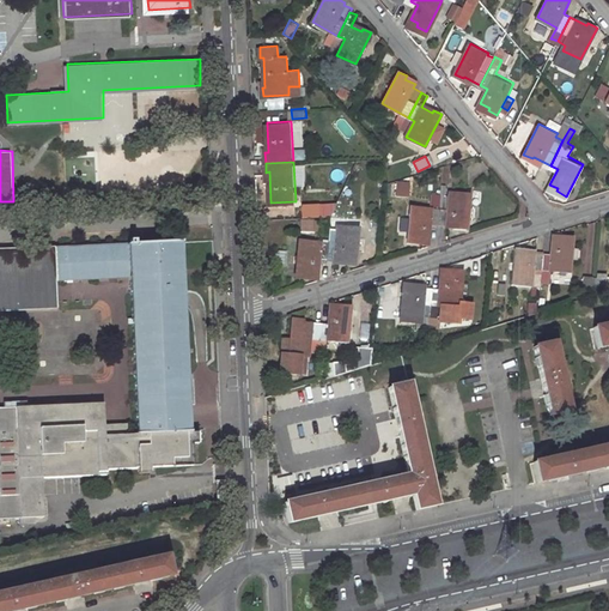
[(468,225),(470,189),(450,188),(449,193),(445,192),(446,183),(443,182),(443,192),(439,222),(456,223),(456,225),(468,225)]
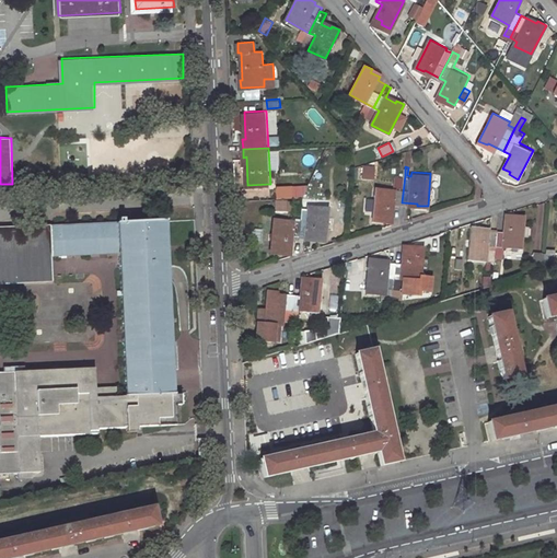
[(395,187),(376,186),(374,217),(383,217),(384,214),(393,216),(395,201),(402,202),(405,175),(397,175),(395,187)]
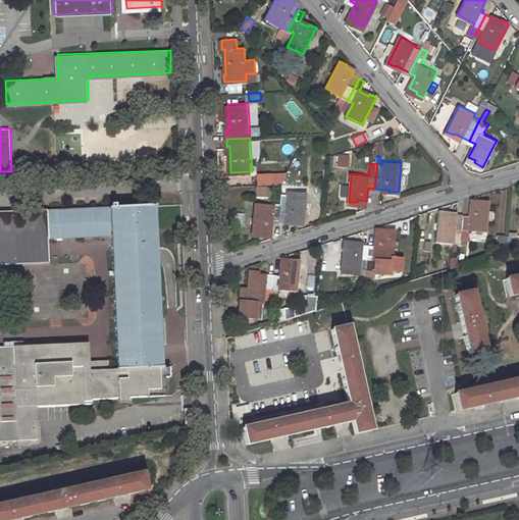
[(255,195),(268,194),(268,192),(273,191),(273,183),(255,184),(255,195)]
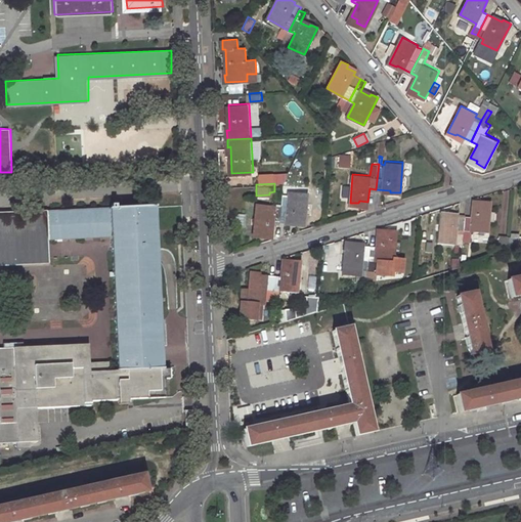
[(304,224),(307,192),(290,190),(289,206),(283,206),(280,219),(296,221),(295,223),(304,224)]
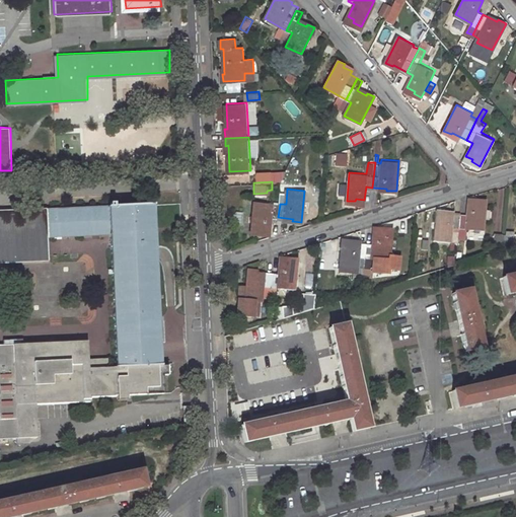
[(483,228),(486,199),(477,198),(477,200),(469,199),(467,214),(461,213),(459,237),(465,238),(466,227),(483,228)]
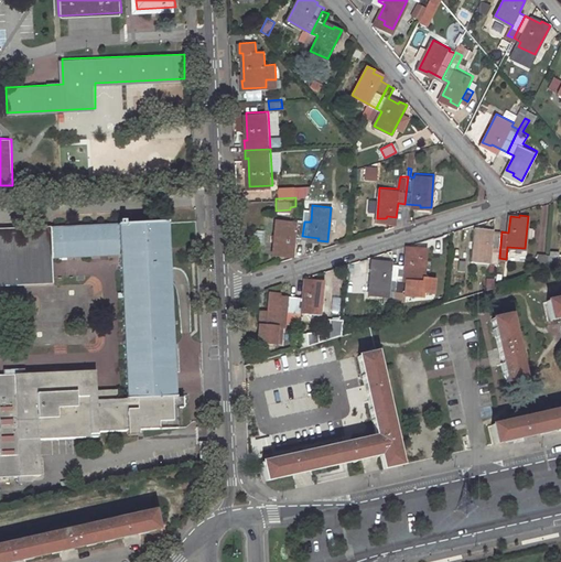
[(140,431),(179,429),(179,409),(184,409),(184,398),(176,399),(170,219),(51,225),(52,251),(122,249),(127,391),(119,391),(97,392),(97,382),(96,370),(28,374),(6,375),(4,375),(0,374),(0,476),(41,474),(40,440),(99,436),(99,432),(129,431),(129,435),(140,435),(140,431)]
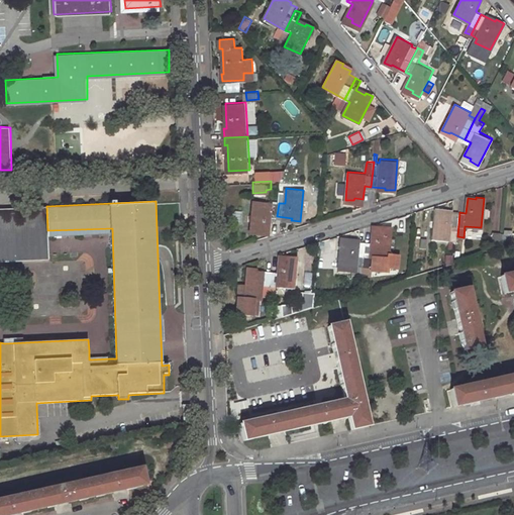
[(254,201),(251,230),(260,231),(261,228),(269,229),(271,216),(277,216),(279,203),(254,201)]
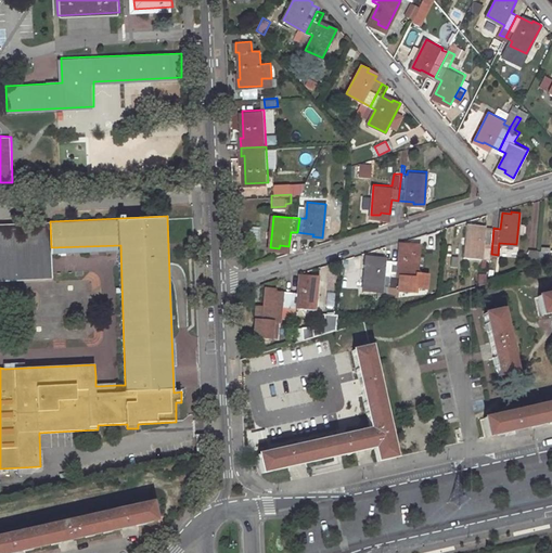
[(0,278),(52,277),(51,247),(50,221),(0,222),(0,278)]
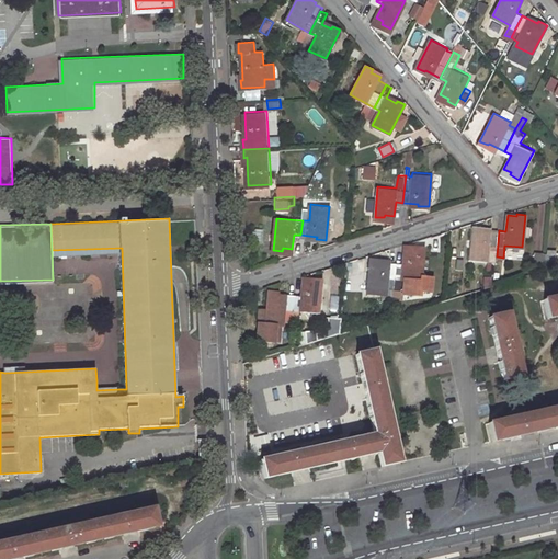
[(474,226),(470,259),(496,261),(497,257),(499,230),(482,229),(482,227),(474,226)]
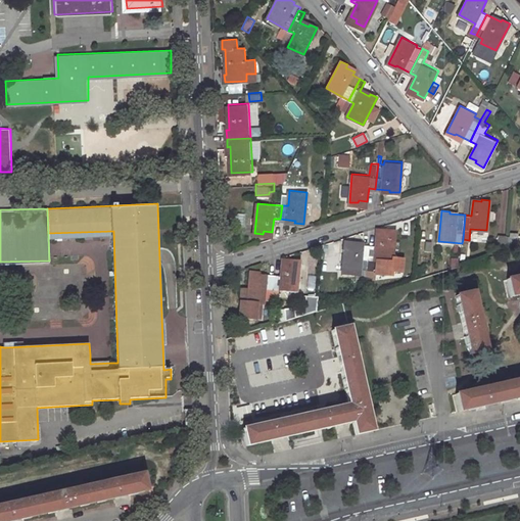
[(237,215),(237,223),(240,226),(246,226),(246,212),(240,211),(237,215)]
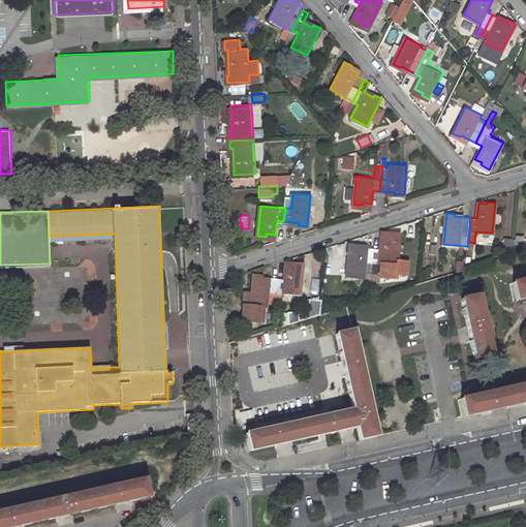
[(398,260),(401,234),(392,234),(392,235),(383,235),(381,248),(374,247),(372,274),(381,275),(381,277),(395,279),(396,274),(406,275),(408,262),(398,260)]
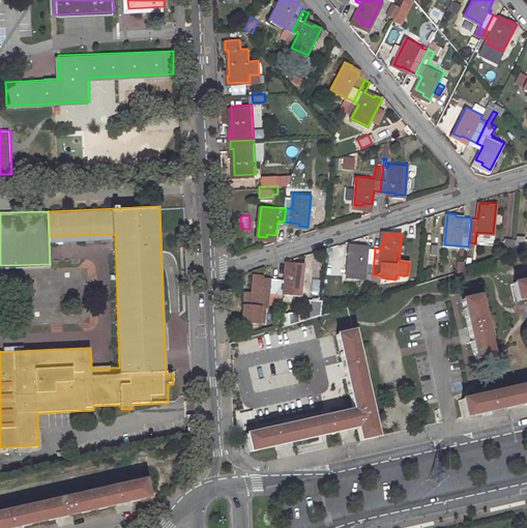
[(526,234),(519,234),(518,247),(526,248),(526,234)]
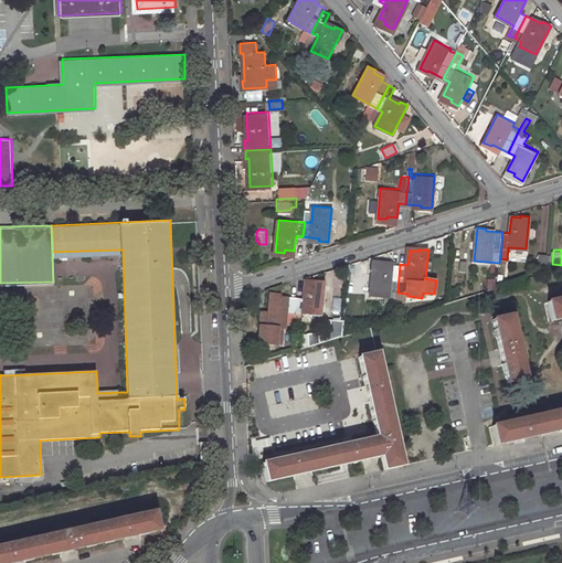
[(548,256),(540,255),(539,269),(547,269),(548,256)]
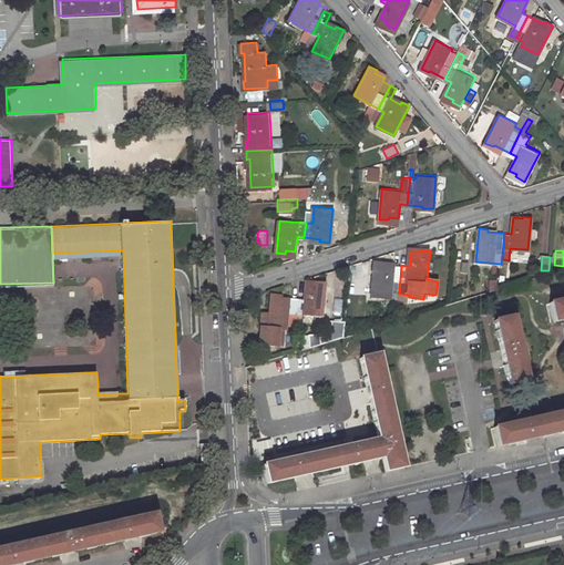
[(377,260),(373,294),(392,296),(391,302),(398,304),(399,294),(401,265),(386,264),(386,262),(377,260)]
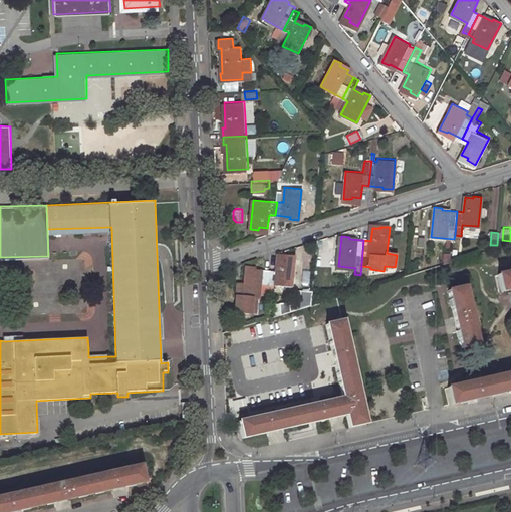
[(294,285),(297,255),(288,254),(288,257),(279,256),(278,269),(271,268),(269,293),(275,293),(276,283),(294,285)]
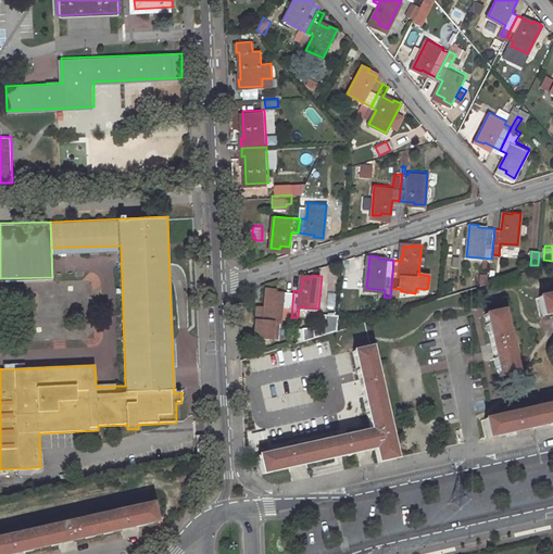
[(275,320),(280,320),(285,320),(285,316),(291,317),(293,290),(275,288),(275,286),(268,286),(266,304),(265,318),(259,317),(256,335),(274,337),(274,335),(275,320)]
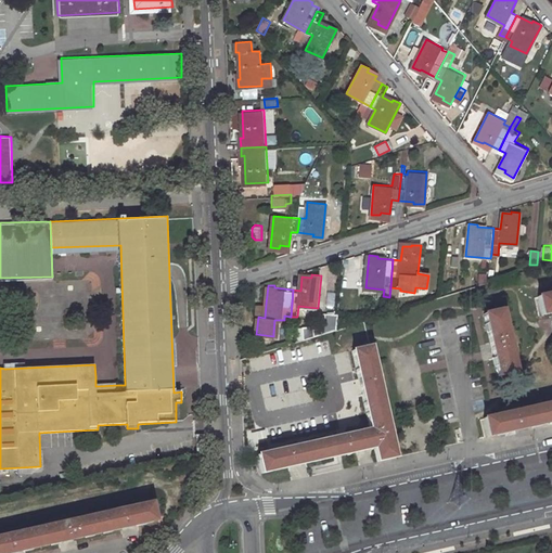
[(551,292),(540,295),(544,312),(551,310),(551,292)]
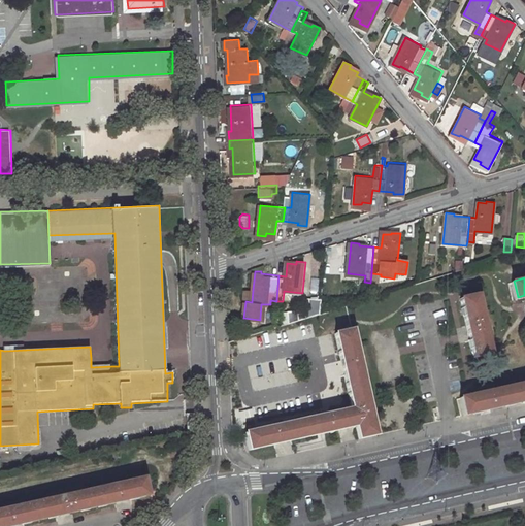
[(481,294),(464,298),(480,355),(496,351),(481,294)]
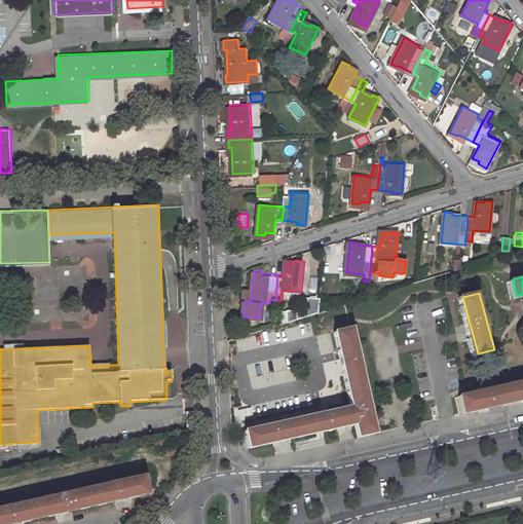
[(377,431),(353,326),(336,330),(353,405),(248,428),(251,446),(358,422),(360,435),(377,431)]
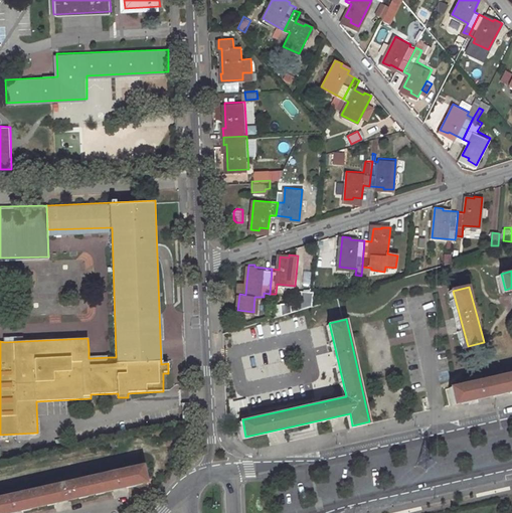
[(108,349),(89,349),(89,358),(109,357),(108,349)]
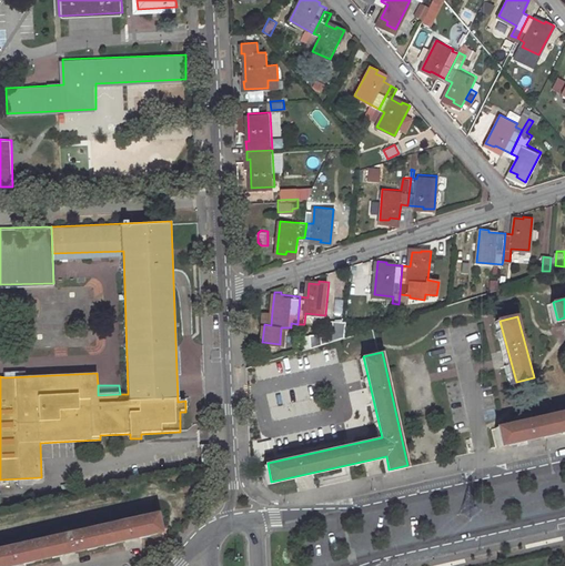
[(504,444),(564,430),(564,411),(501,425),(504,444)]
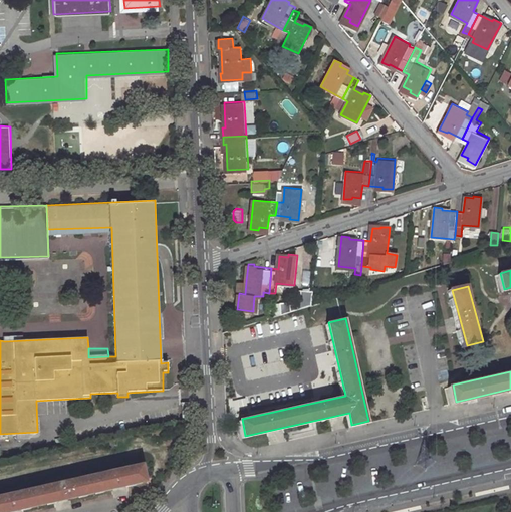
[(143,461),(0,493),(0,511),(146,478),(143,461)]
